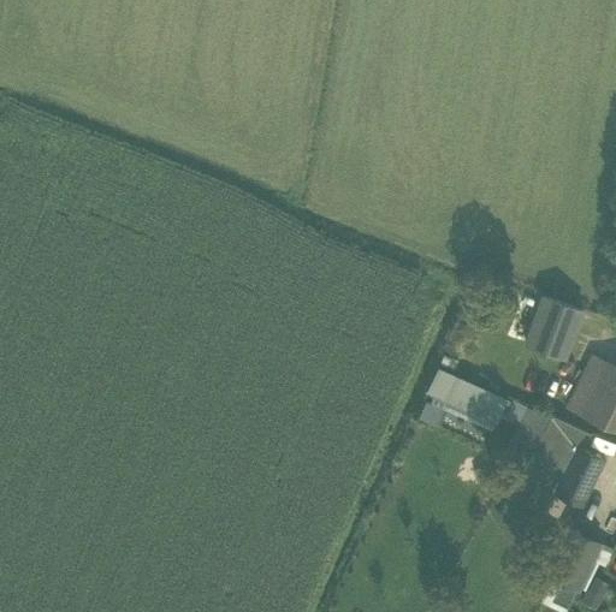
[(564,361),(582,312),(543,297),(525,345),(564,361)]
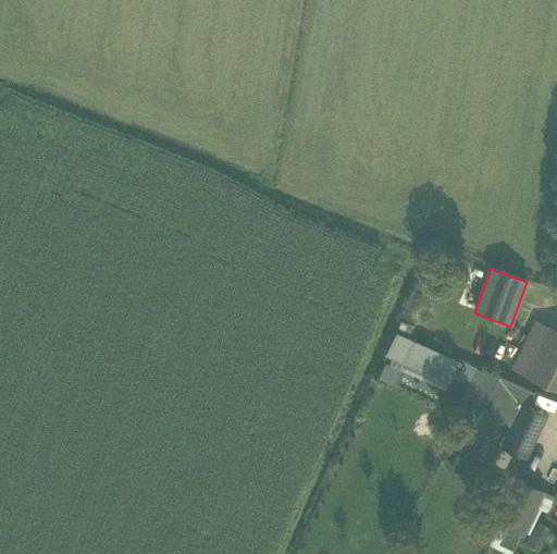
[(556,333),(546,329),(534,322),(511,370),(556,392),(556,333)]
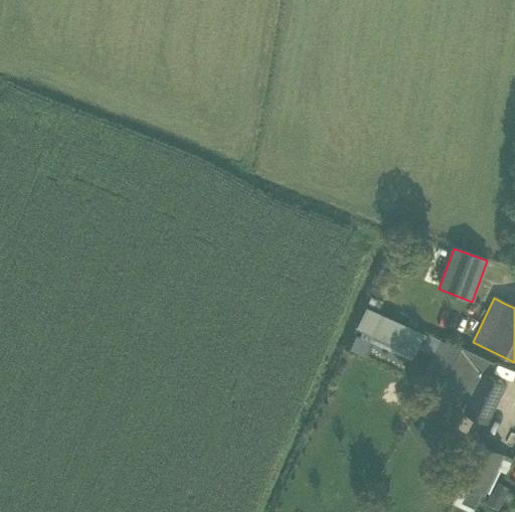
[(366,308),(356,329),(413,355),(423,334),(366,308)]
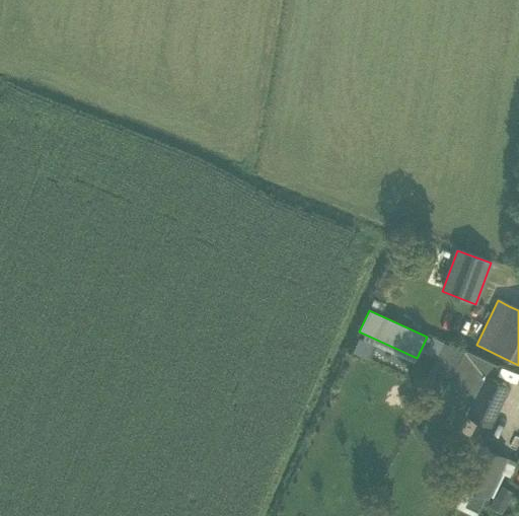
[(509,388),(490,378),(496,366),(463,351),(438,402),(490,428),(509,388)]
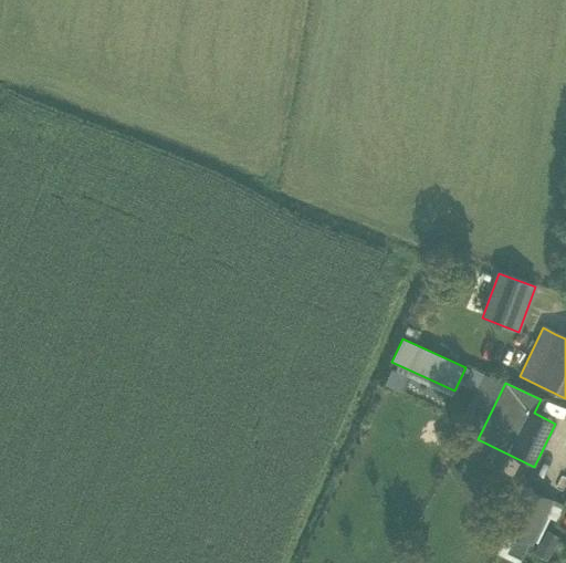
[(530,542),(551,500),(524,488),(503,530),(530,542)]
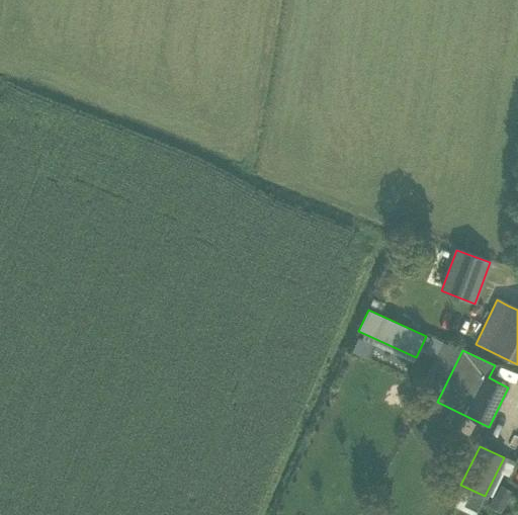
[(457,449),(451,462),(462,467),(468,454),(457,449)]
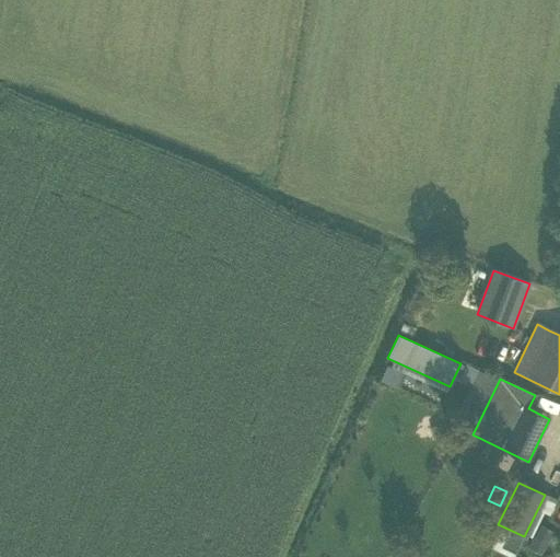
[(543,556),(549,544),(535,536),(526,552),(534,556),(543,556)]
